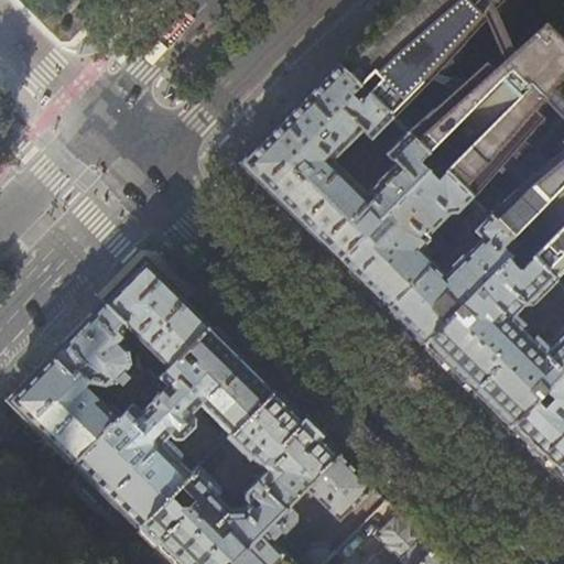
[(423,84),(499,0),(407,0),(382,21),(342,62),(343,63),(338,67),(357,87),(358,87),(372,74),(379,80),(365,94),(366,95),(369,98),(390,119),(423,84)]
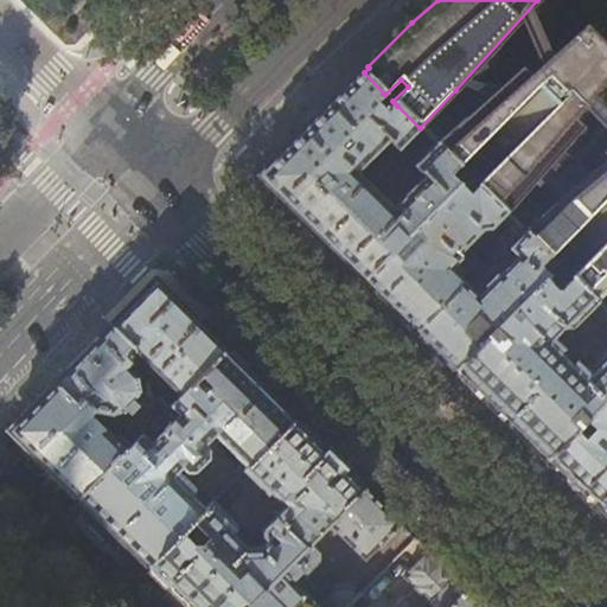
[(606,147),(599,157),(606,164),(577,187),(551,161),(581,127),(573,119),(606,80),(606,48),(586,26),(529,76),(521,68),(436,145),(441,149),(458,166),(459,167),(474,152),(493,170),(478,185),(506,215),(537,178),(562,202),(526,234),(550,257),(564,243),(586,263),(572,279),(596,302),(606,292),(606,147)]
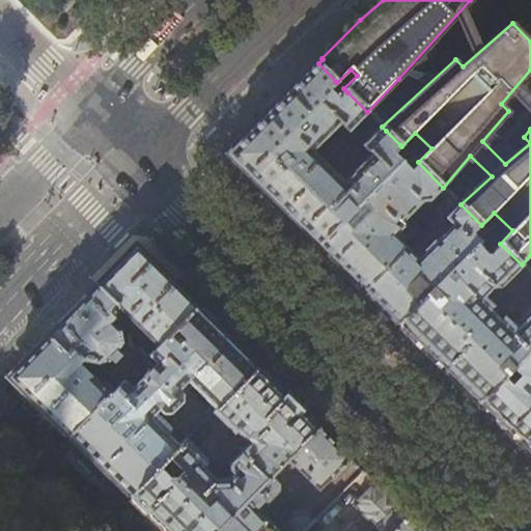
[(360,146),(369,156),(342,182),(311,151),(338,124),(346,133),(367,112),(347,92),(344,89),(336,98),(329,90),(336,82),(318,63),(316,61),(301,77),(276,103),(249,130),(225,154),(276,203),(318,245),(400,161),(392,152),(400,145),(386,131),(382,127),(381,126),(360,146)]
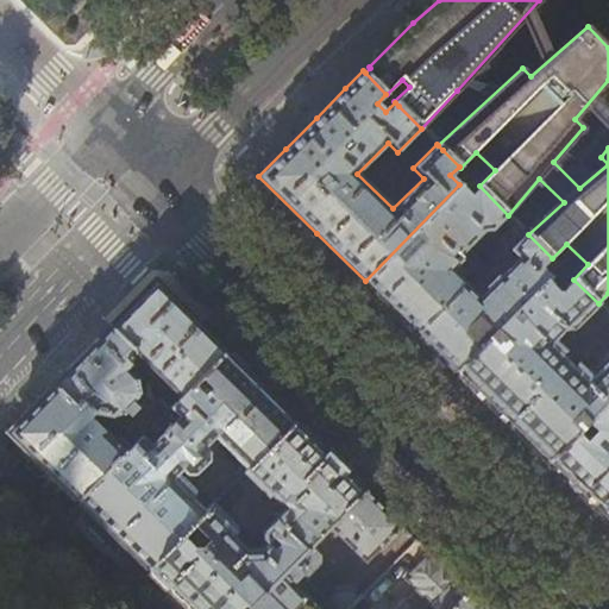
[(427,146),(433,139),(425,132),(419,138),(427,146)]
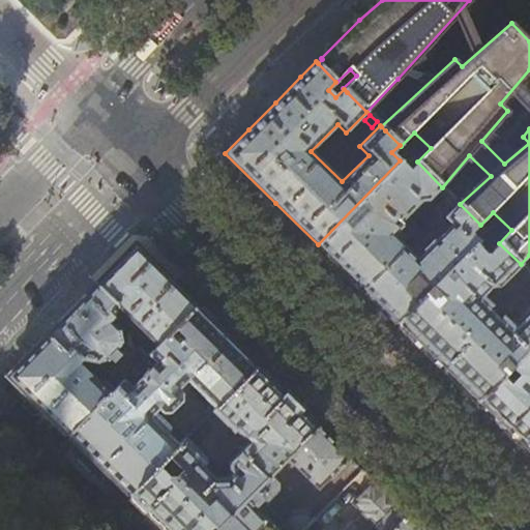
[(408,152),(400,160),(318,244),(341,267),(363,290),(405,247),(391,235),(401,226),(398,223),(419,201),(427,201),(436,190),(445,199),(449,194),(442,187),(417,162),(408,152)]
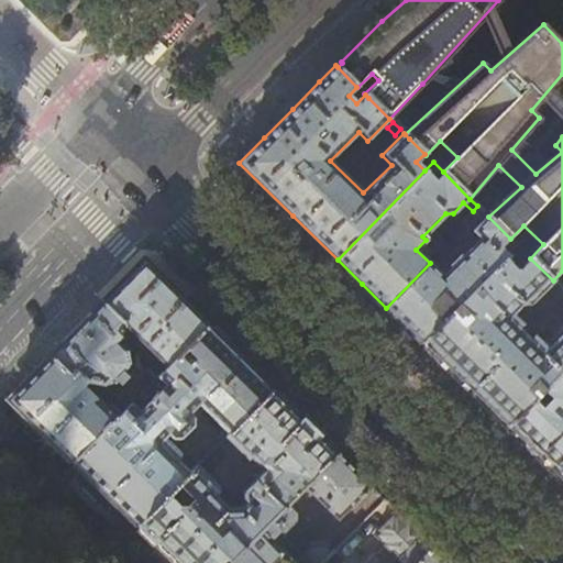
[(477,206),(473,211),(471,213),(479,223),(472,232),(479,239),(442,276),(430,263),(386,308),(404,327),(421,344),(518,245),(510,239),(488,217),(477,206)]
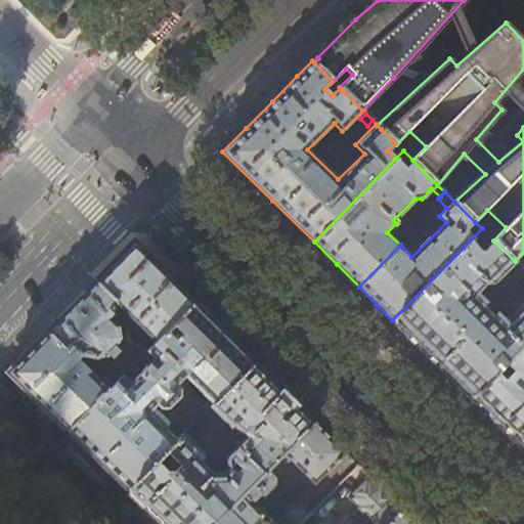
[(491,284),(515,261),(493,241),(492,238),(482,228),(392,320),(427,354),(471,398),(498,370),(508,360),(523,344),(523,302),(501,325),(473,297),(485,284),(491,284)]
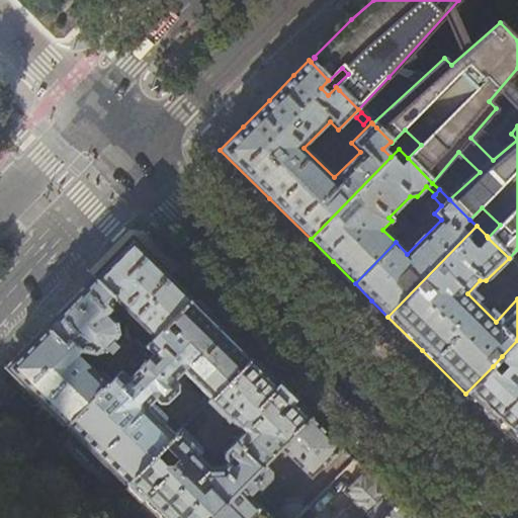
[(141,234),(134,241),(169,275),(176,268),(141,234)]
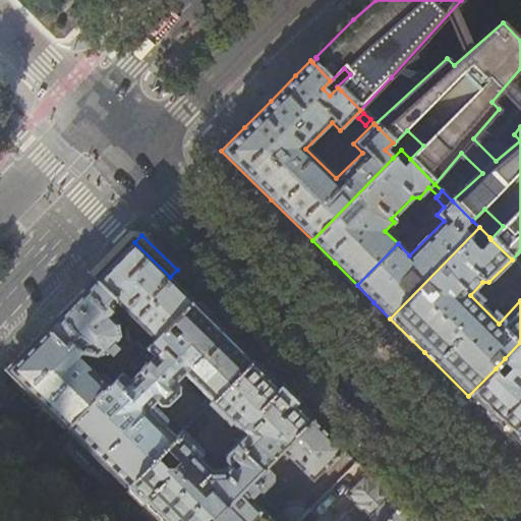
[(193,300),(170,277),(134,242),(133,241),(117,257),(96,280),(114,298),(113,299),(156,339),(193,300)]
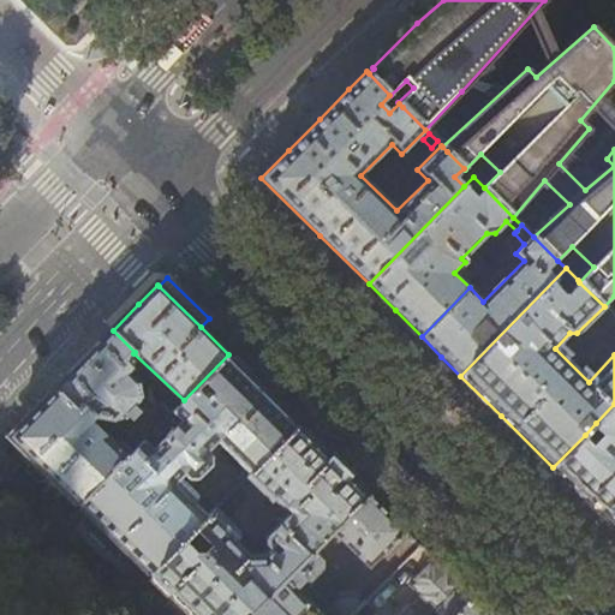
[(614,332),(614,317),(611,314),(604,321),(614,332)]
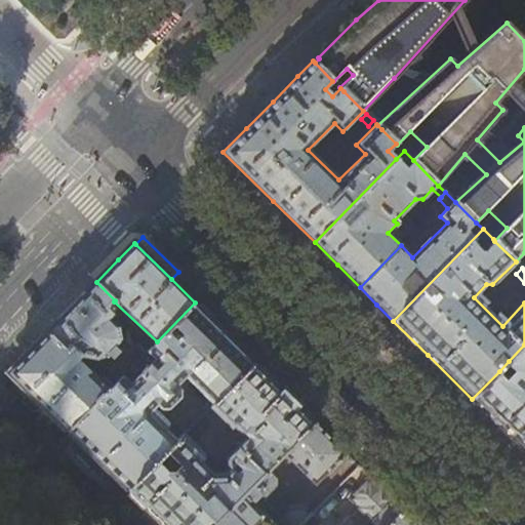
[(115,300),(96,282),(74,306),(47,332),(66,351),(72,345),(81,354),(83,355),(96,358),(97,359),(106,356),(120,340),(118,328),(110,320),(114,316),(107,309),(114,301),(115,300)]
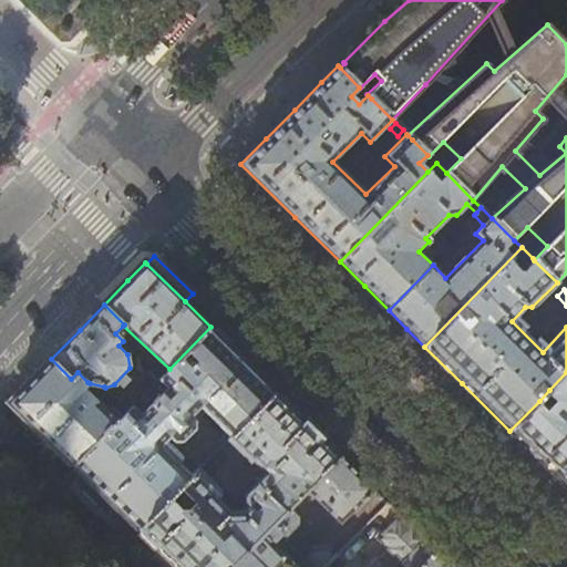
[(245,361),(210,327),(169,369),(152,387),(122,416),(73,465),(138,529),(140,528),(165,503),(178,490),(192,475),(178,462),(179,462),(181,460),(181,459),(181,456),(181,454),(179,453),(171,443),(167,443),(166,443),(164,443),(162,444),(169,435),(174,441),(182,441),(195,428),(195,420),(191,414),(196,409),(199,405),(230,436),(275,391),(245,361)]
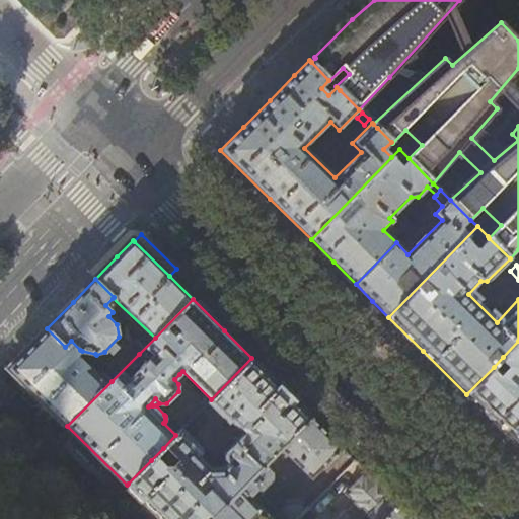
[(65,347),(47,328),(28,349),(9,368),(67,426),(112,381),(99,370),(95,373),(77,356),(82,351),(80,350),(71,341),(65,347)]
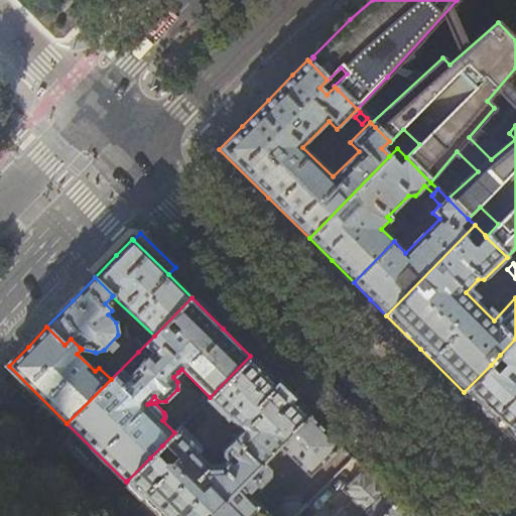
[(515,339),(500,355),(508,363),(499,372),(491,365),(464,392),(506,434),(515,443),(515,339)]
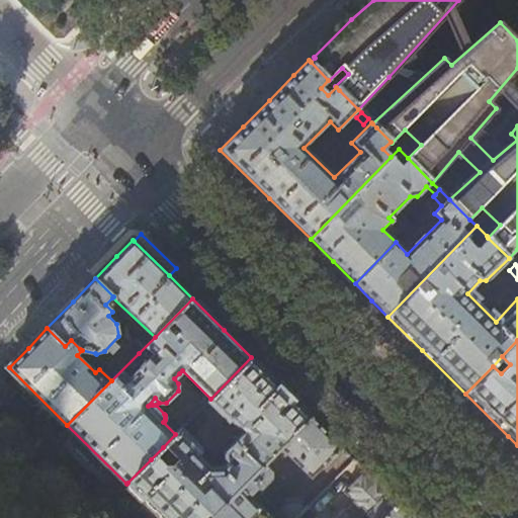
[(282,389),(251,357),(210,399),(208,402),(230,422),(232,421),(244,433),(245,432),(249,436),(245,441),(240,446),(234,441),(223,452),(223,458),(225,461),(220,466),(210,467),(198,455),(200,453),(199,450),(179,430),(175,434),(163,447),(170,455),(171,460),(161,469),(151,459),(127,483),(162,517),(209,517),(264,463),(279,448),(311,417),(282,389)]
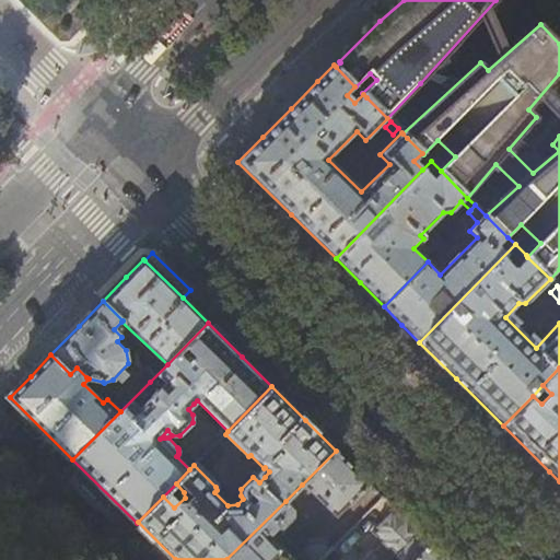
[(203,455),(212,463),(221,453),(213,445),(203,455)]
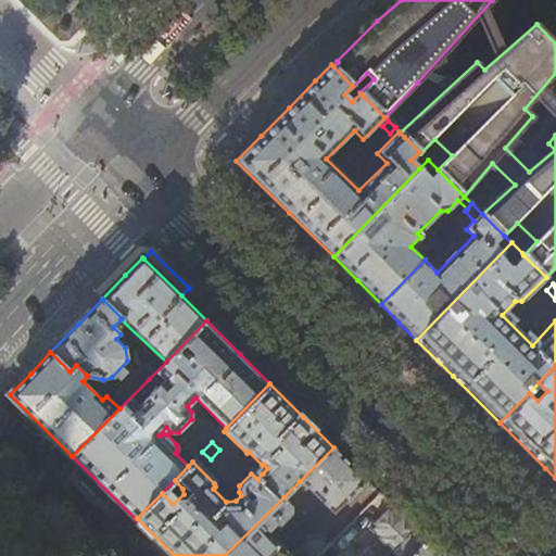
[(358,471),(333,447),(300,481),(333,515),(367,480),(358,471)]
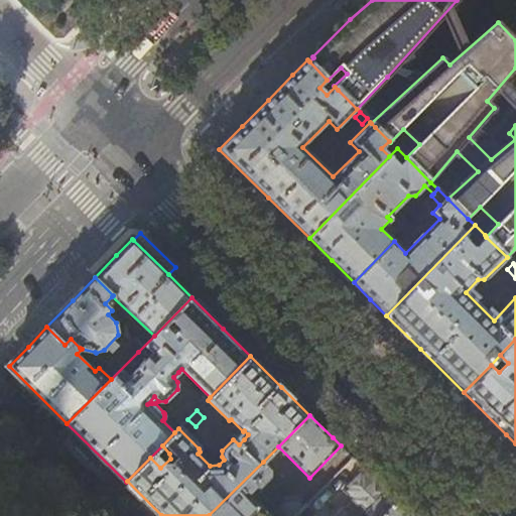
[(271,470),(263,462),(209,515),(291,515),(288,513),(284,512),(280,512),(275,513),(272,515),(270,515),(269,515),(246,493),(247,492),(249,493),(251,493),(257,486),(260,489),(270,479),(271,470)]
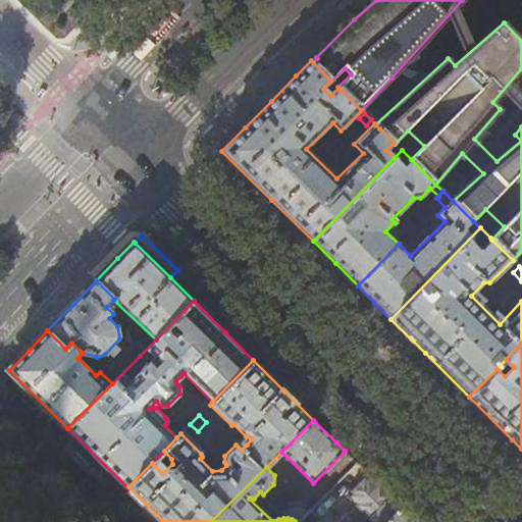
[(372,521),(385,521),(401,507),(385,491),(368,474),(347,496),(372,521)]
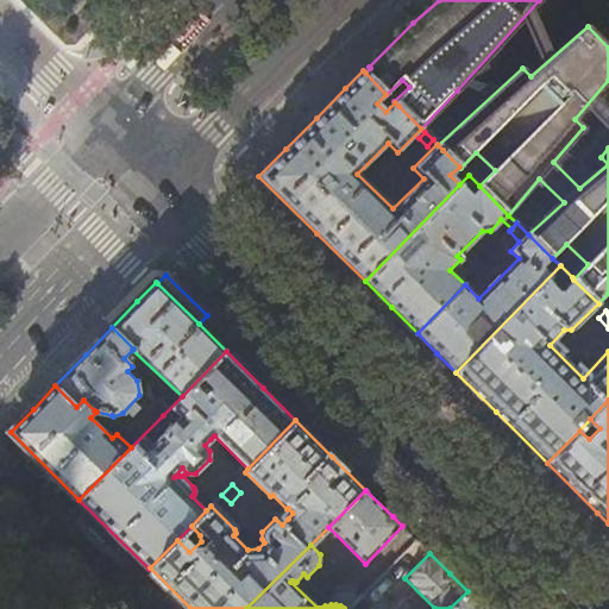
[(485,608),(468,591),(450,608),(485,608)]
